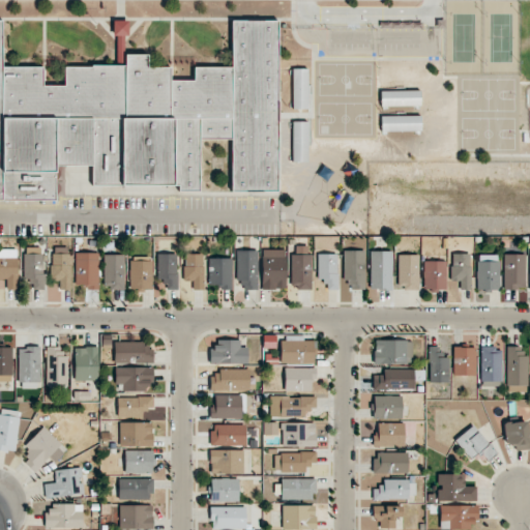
[(199,192),(200,139),(232,139),(231,190),(275,192),(278,21),(231,20),(231,67),(194,66),(194,81),(170,80),(170,66),(147,66),(147,55),(124,54),(124,66),(64,65),(64,86),(42,86),(42,67),(3,66),(1,200),(56,201),(56,166),(92,166),(92,184),(179,186),(179,192),(199,192)]
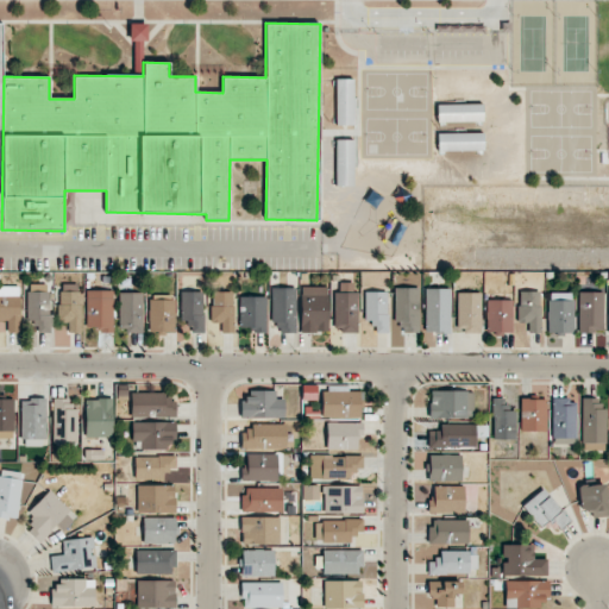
[(146,41),(148,24),(130,24),(130,41),(146,41)]
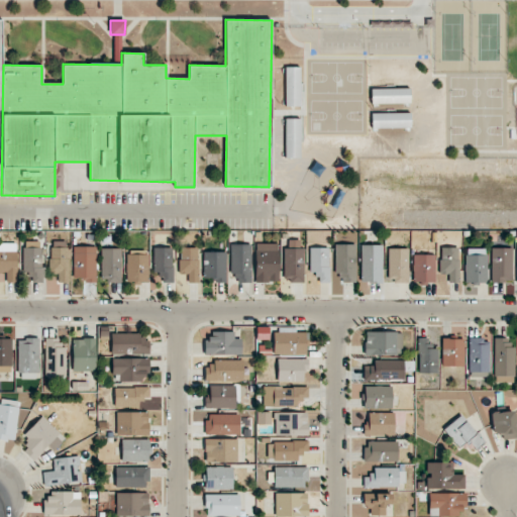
[(411,20),(371,21),(371,30),(411,29),(411,20)]
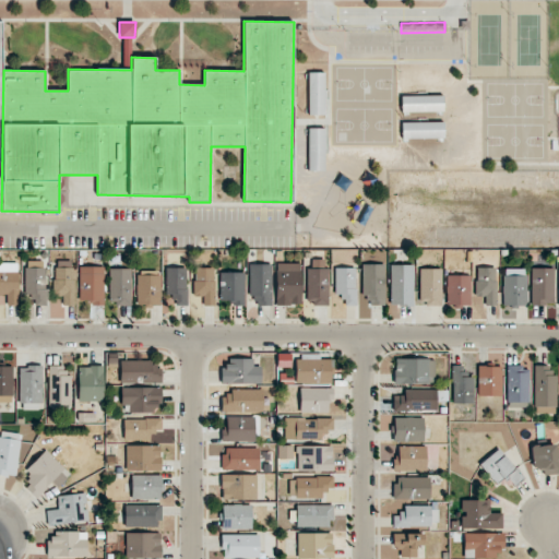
[(391,34),(348,33),(348,49),(391,50),(391,34)]
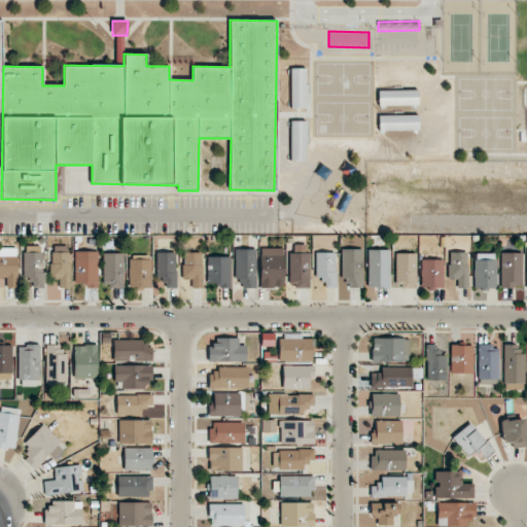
[(377,81),(417,80),(417,66),(377,66),(377,81)]
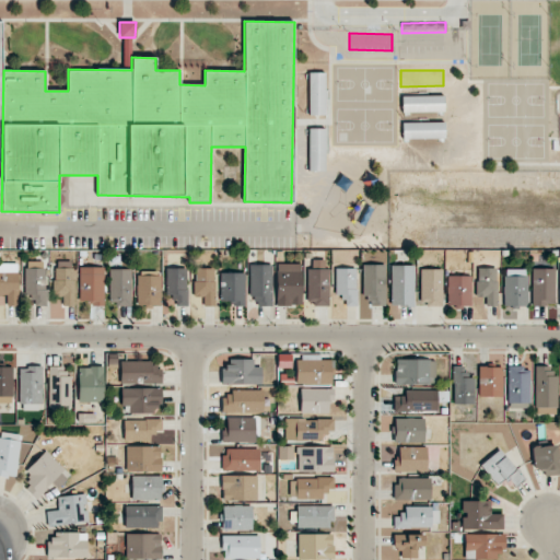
[(326,72),(307,72),(306,115),(325,115),(326,72)]
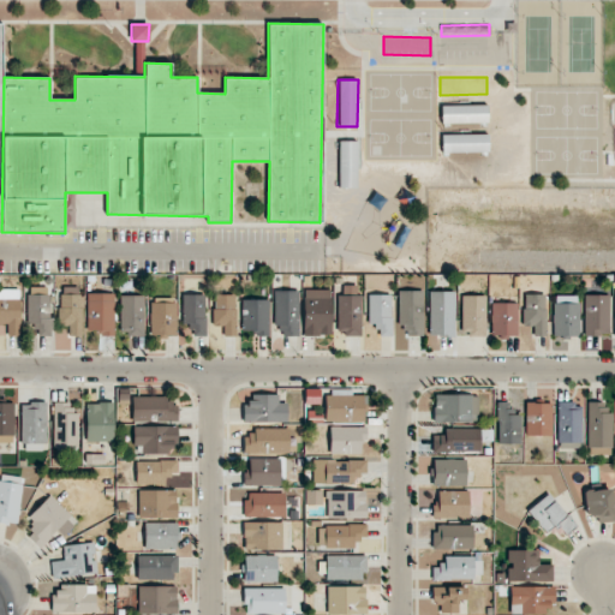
[(441,106),(441,124),(488,123),(488,105),(441,106)]
